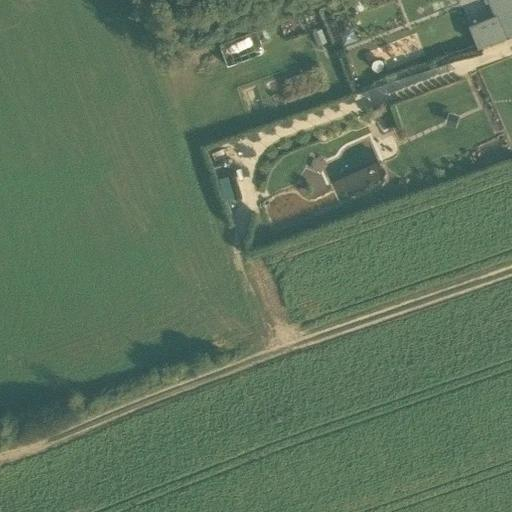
[(505,40),(511,36),(511,0),(487,0),(495,17),(496,17),(505,40)]
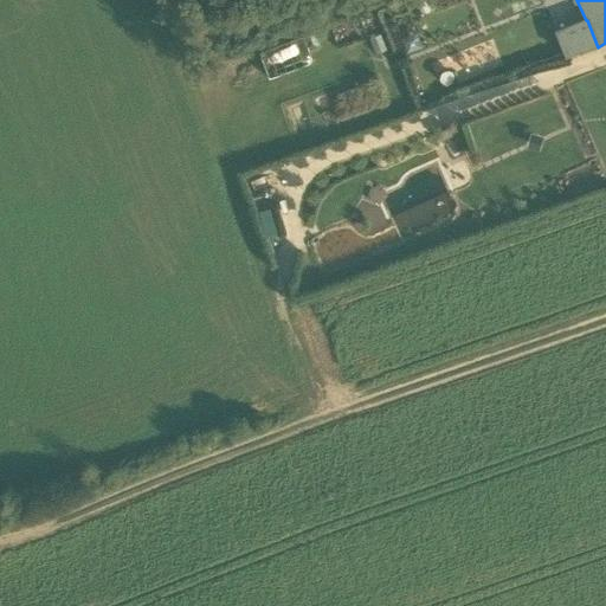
[(566,57),(598,47),(587,20),(586,20),(556,32),(566,57)]
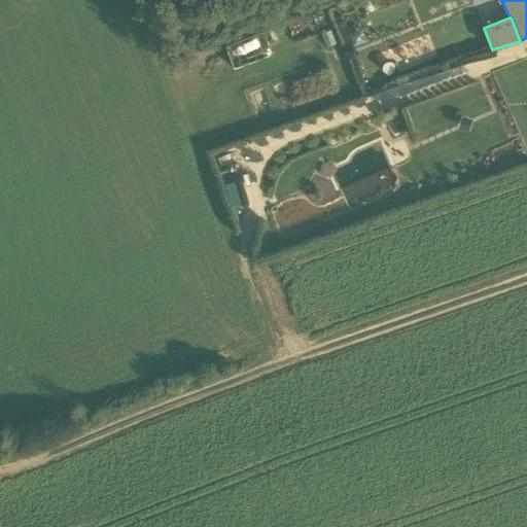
[(262,29),(223,42),(231,66),(271,53),(262,29)]
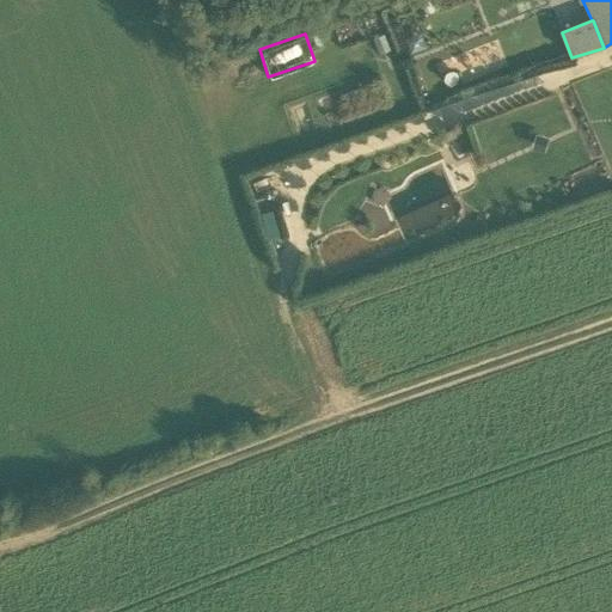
[(428,202),(421,185),(387,200),(393,216),(428,202)]
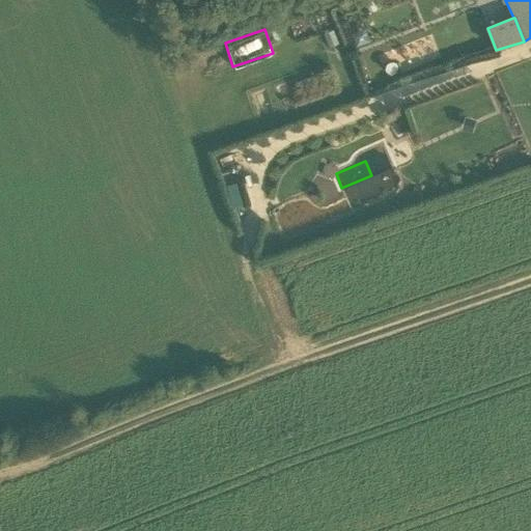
[(351,205),(400,187),(394,170),(344,189),(351,205)]
